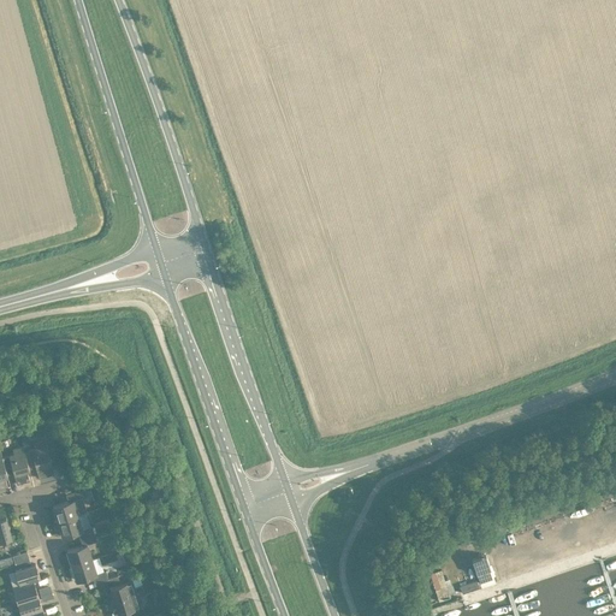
[(22,450),(27,468),(34,466),(37,477),(49,473),(47,465),(49,463),(43,439),(33,442),(34,446),(22,450)]
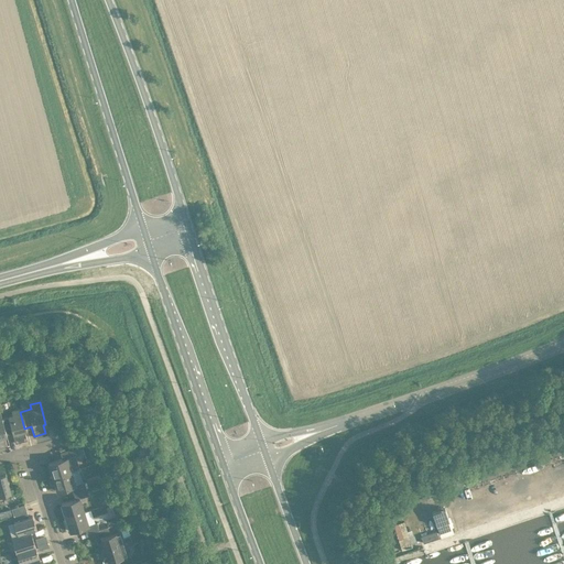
[(11,414),(0,416),(0,418),(4,434),(11,432),(13,442),(25,438),(23,431),(25,430),(24,429),(20,412),(19,408),(10,410),(11,414)]
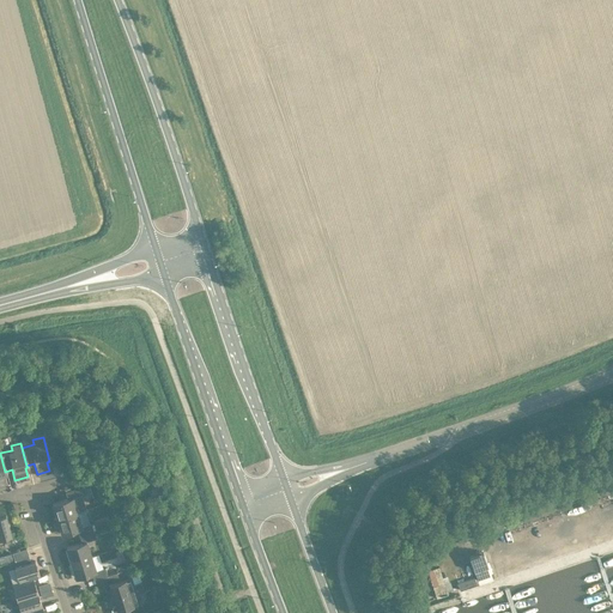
[(50,503),(55,517),(76,511),(73,502),(82,498),(78,486),(64,491),(66,497),(50,503)]
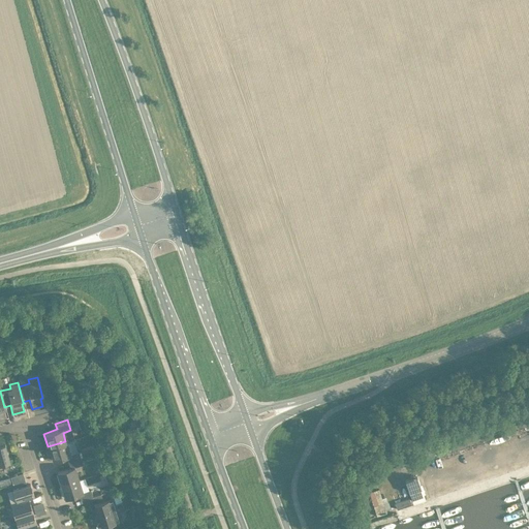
[(65,455),(67,461),(80,457),(78,450),(69,454),(65,441),(48,446),(52,459),(65,455)]
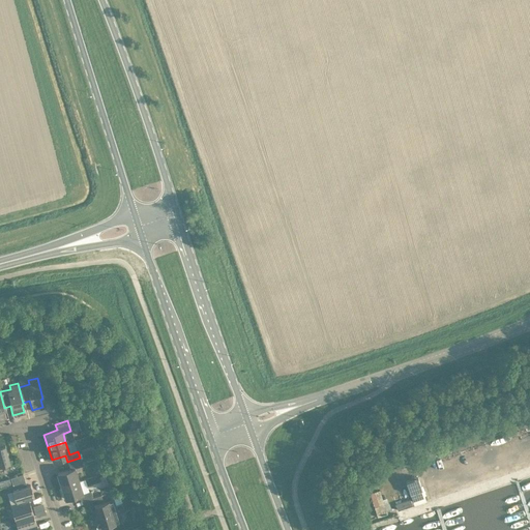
[(0,464),(8,462),(3,444),(0,444),(0,464)]
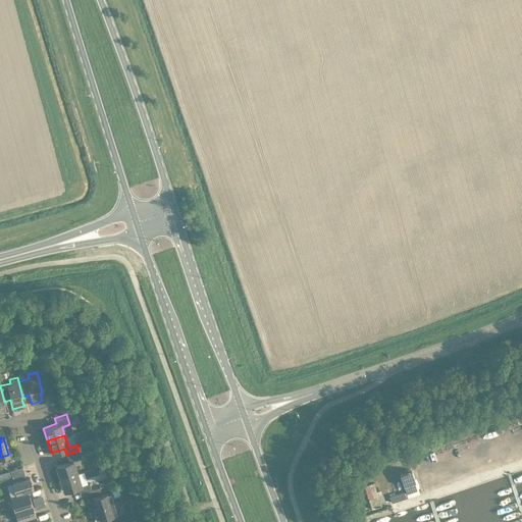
[(24,451),(17,453),(18,462),(27,461),(24,451)]
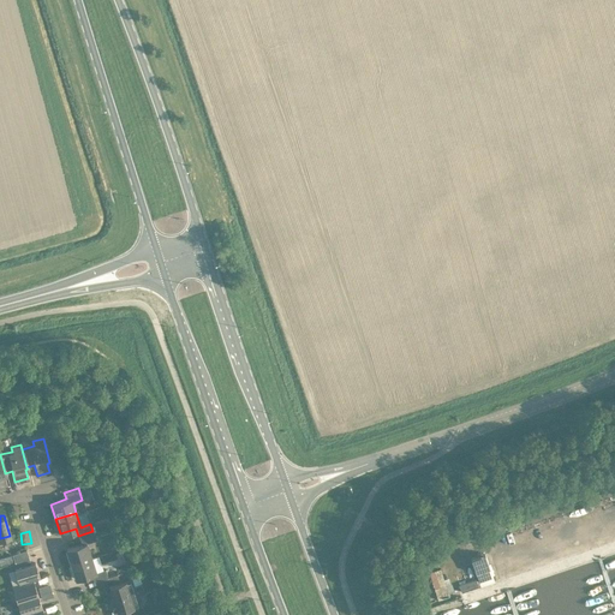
[(70,563),(90,556),(85,542),(95,539),(93,531),(78,536),(81,543),(65,548),(70,563)]
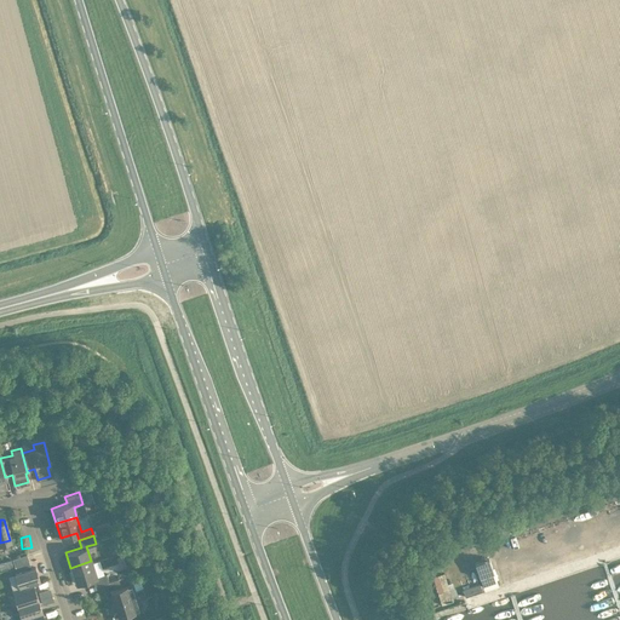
[(13,566),(28,561),(26,554),(11,558),(13,566)]
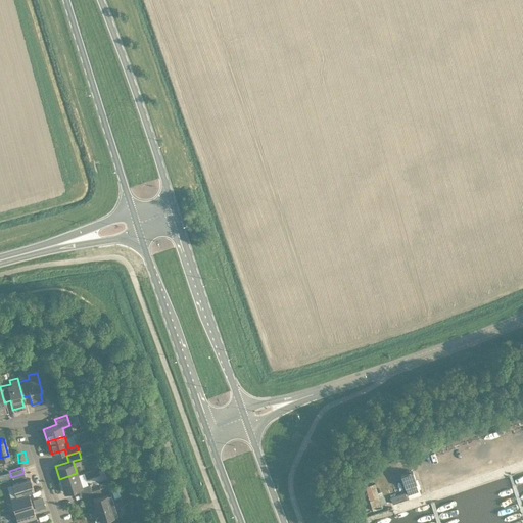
[(406,491),(389,496),(391,503),(419,493),(411,470),(399,474),(402,485),(403,485),(406,491)]
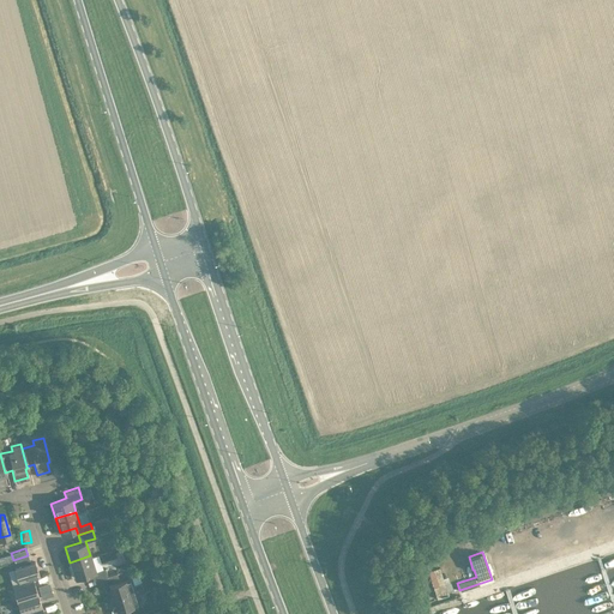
[(13,567),(18,582),(31,578),(38,576),(34,560),(29,561),(28,555),(13,560),(16,566),(13,567)]
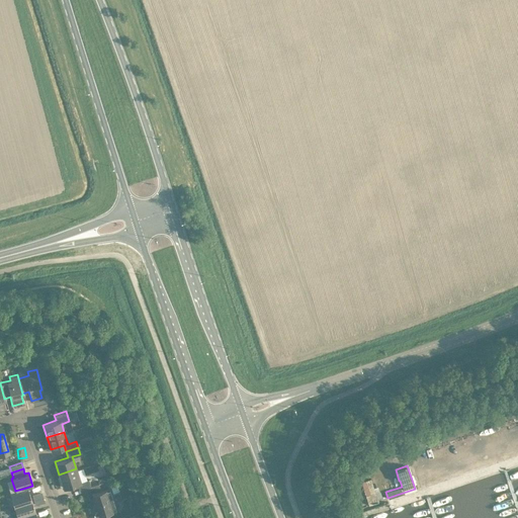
[(76,468),(59,475),(63,487),(76,483),(78,489),(84,487),(89,485),(87,479),(80,481),(76,468)]
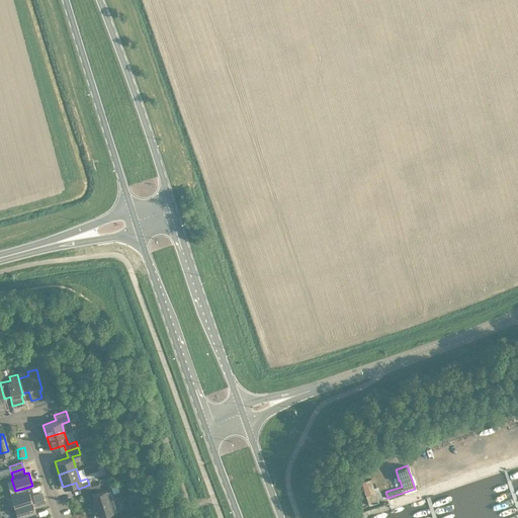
[(376,501),(369,479),(360,482),(367,504),(376,501)]
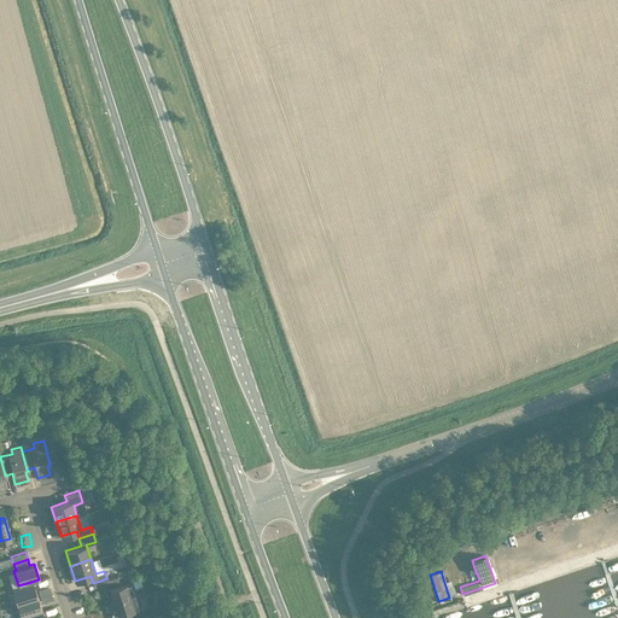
[(116,576),(106,578),(100,581),(104,592),(109,594),(110,594),(112,601),(135,594),(143,592),(140,586),(133,588),(130,581),(120,584),(116,576)]
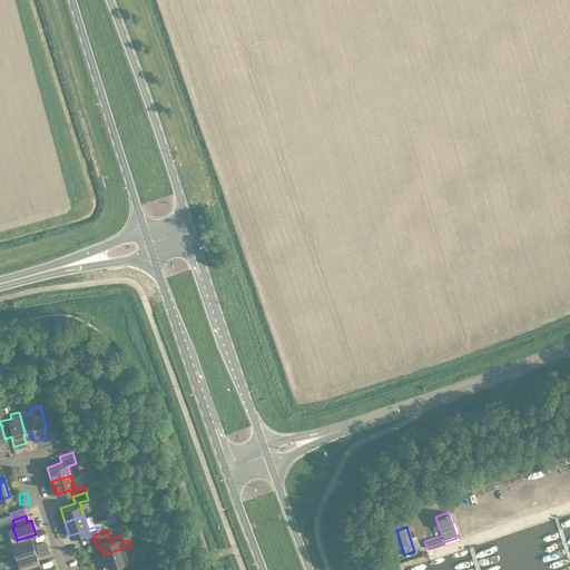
[(29,537),(17,540),(10,542),(15,556),(33,550),(29,537)]
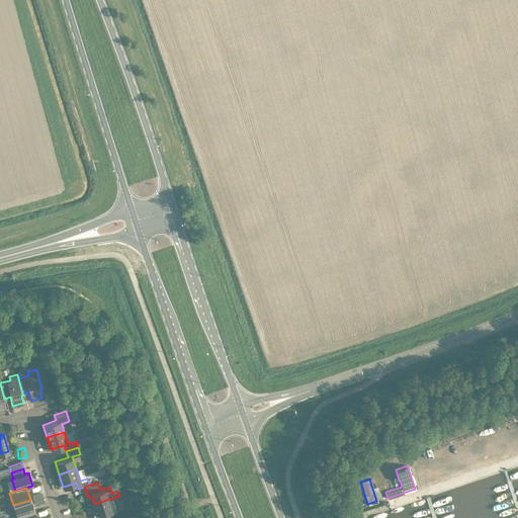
[(93,514),(93,517),(108,517),(107,512),(116,509),(113,498),(94,504),(96,510),(95,510),(93,514)]
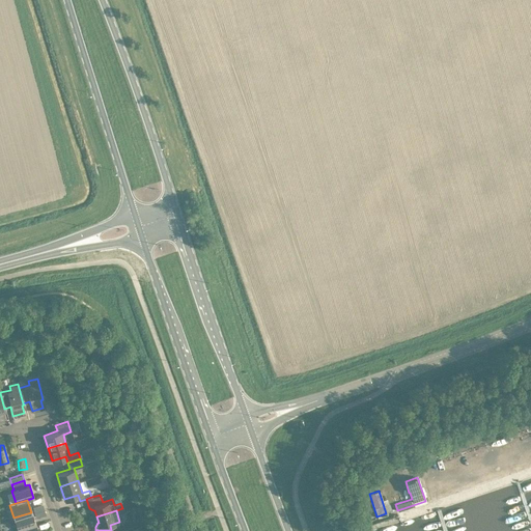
[(31,512),(14,518),(18,530),(35,525),(31,512)]
